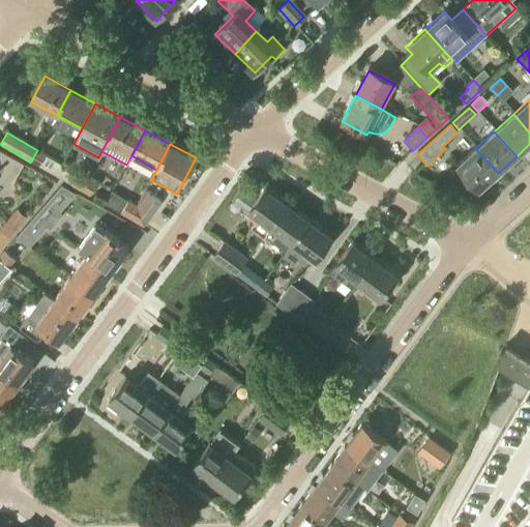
[(498,173),(475,148),(455,166),(478,191),(498,173)]
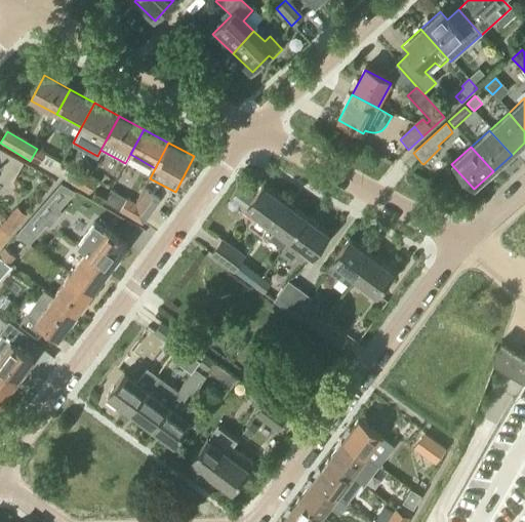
[(0,182),(9,188),(24,163),(0,149),(0,182)]
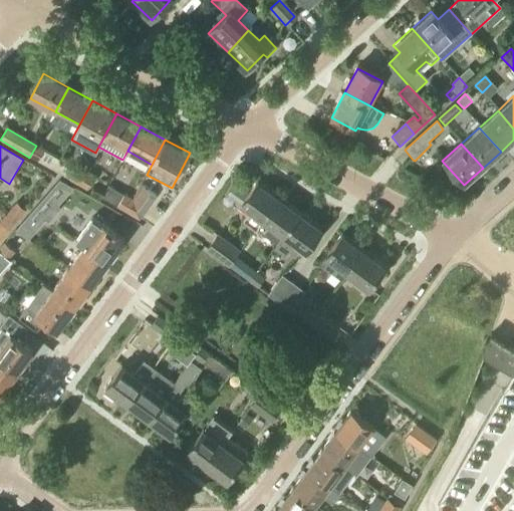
[(45,151),(36,146),(29,158),(38,163),(45,151)]
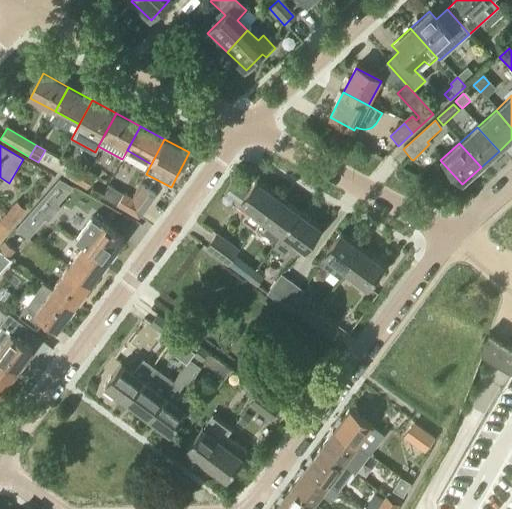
[(57,164),(54,170),(78,184),(84,173),(76,168),(73,172),(57,164)]
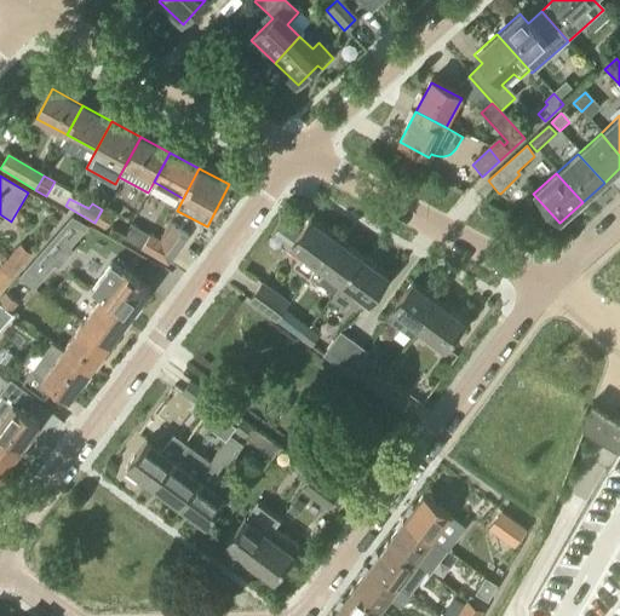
[(102,209),(95,223),(105,229),(113,216),(102,209)]
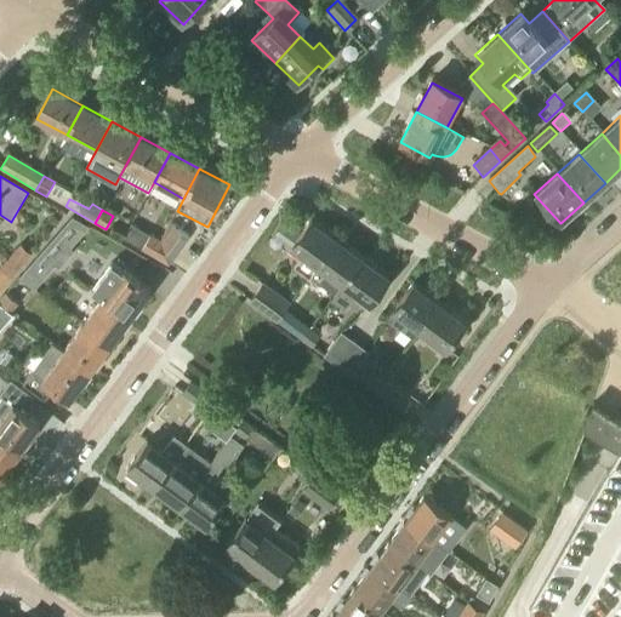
[(72,218),(55,239),(69,251),(89,228),(72,218)]
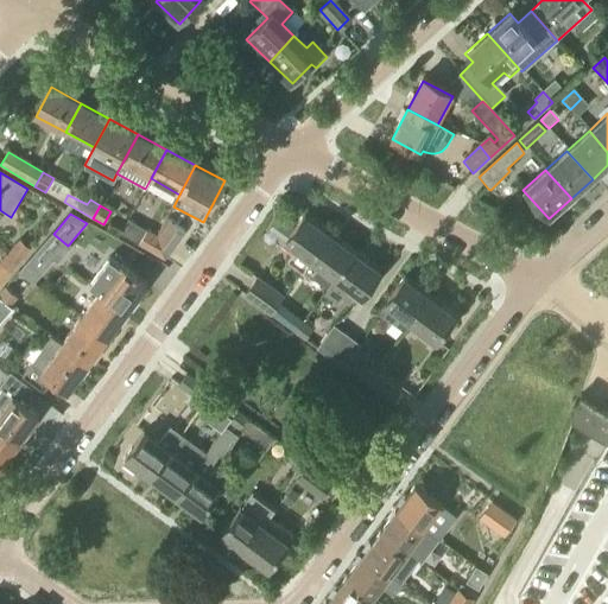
[(303,272),(329,236),(304,217),(284,243),(296,252),(287,262),(302,273),(303,272)]
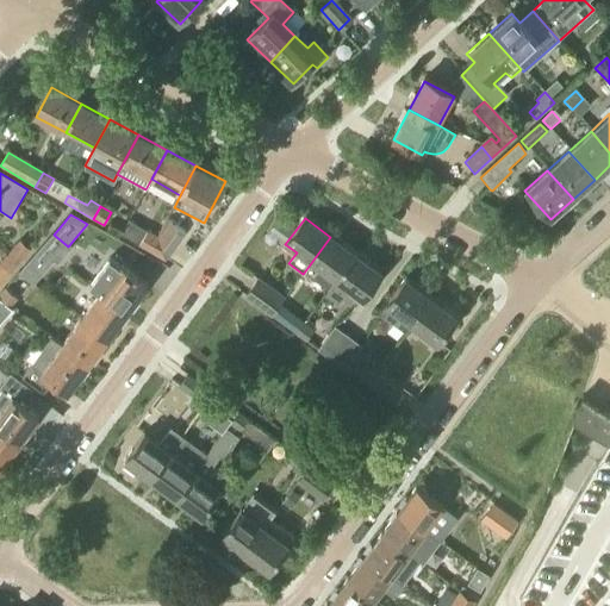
[(167,220),(157,238),(150,251),(167,261),(186,236),(167,220)]
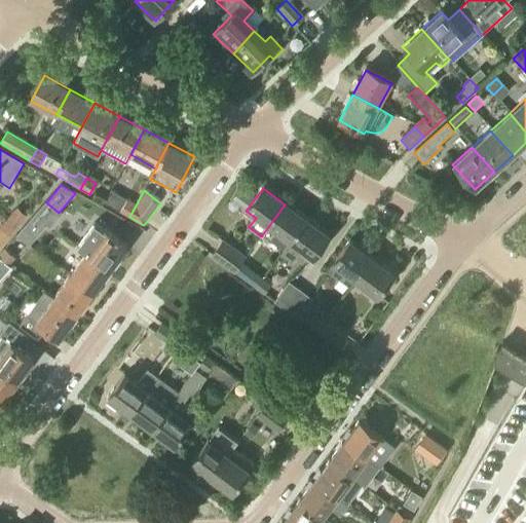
[(129,217),(136,206),(127,200),(111,191),(105,203),(129,217)]
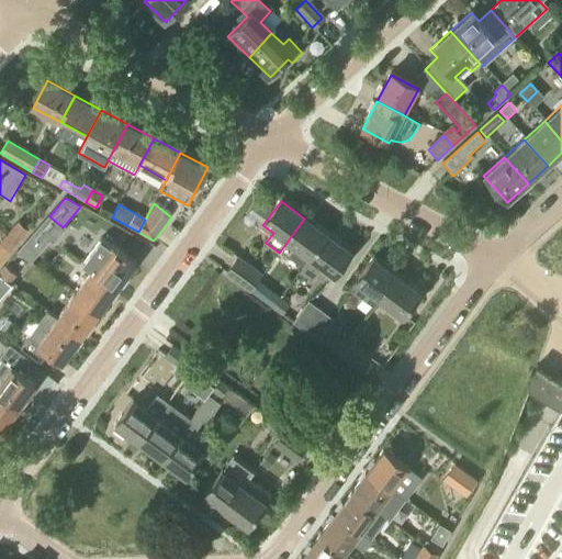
[(304,219),(280,252),(303,269),(327,235),(304,219)]
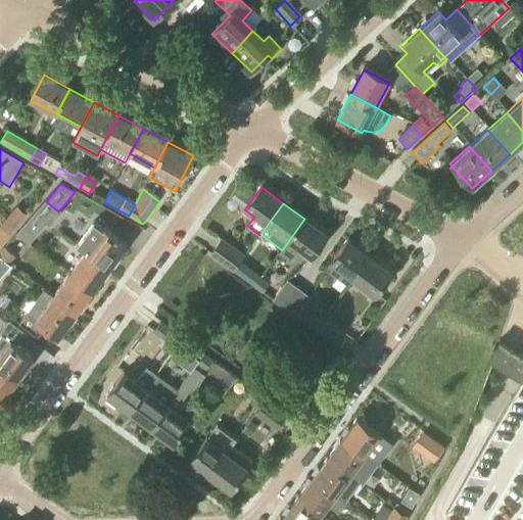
[(6,221),(14,228),(26,216),(16,208),(6,221)]
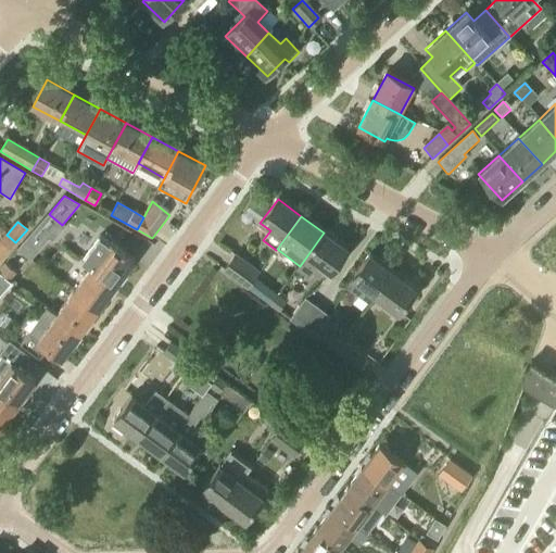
[(50,236),(37,226),(29,235),(41,246),(50,236)]
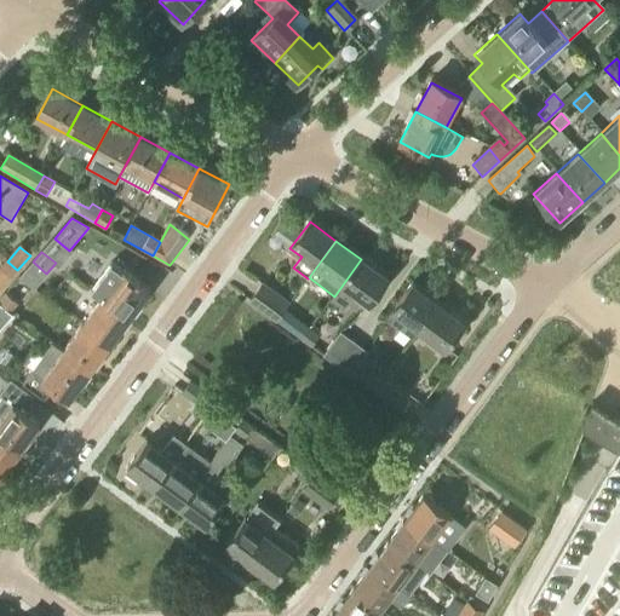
[(361,259),(334,297),(331,303),(344,312),(356,297),(368,305),(388,278),(361,259)]
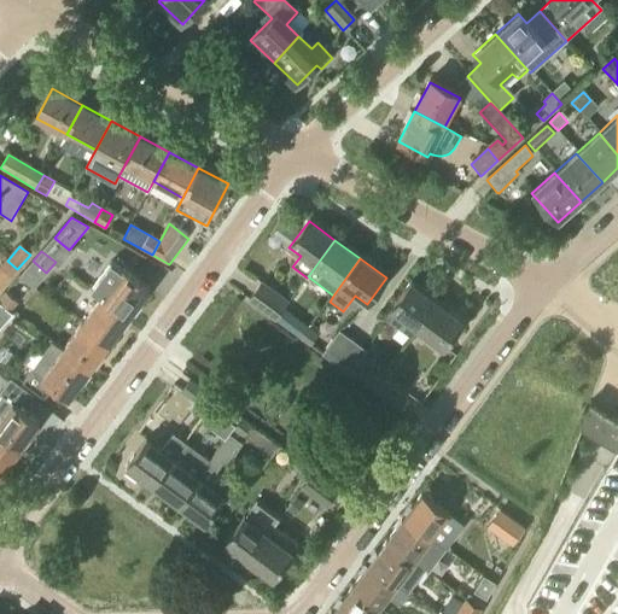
[(0,290),(17,269),(7,261),(0,268),(0,290)]
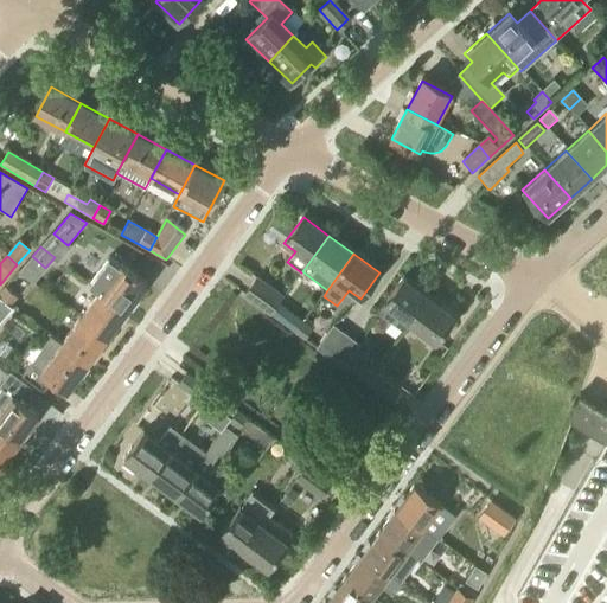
[(126,313),(146,286),(120,267),(109,260),(90,286),(100,293),(126,313)]
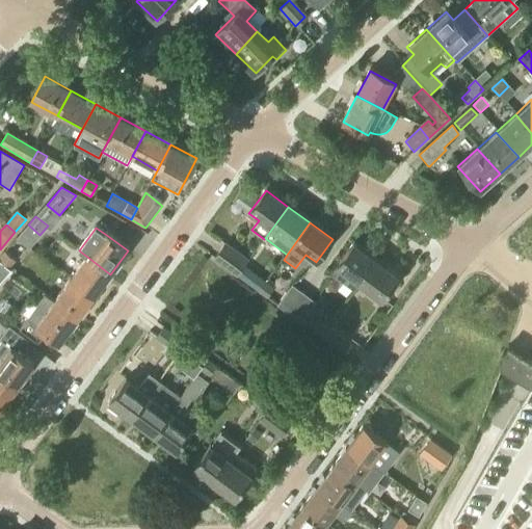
[(358,284),(375,261),(353,244),(336,268),(337,268),(331,274),(354,291),(358,285),(358,284)]
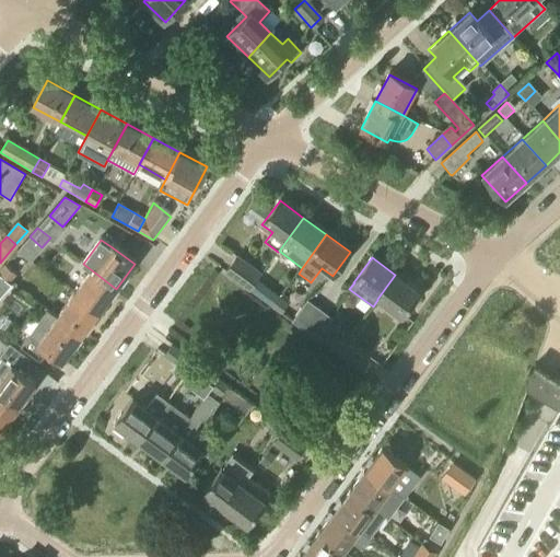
[(258,281),(263,276),(237,258),(225,275),(251,292),(258,281)]
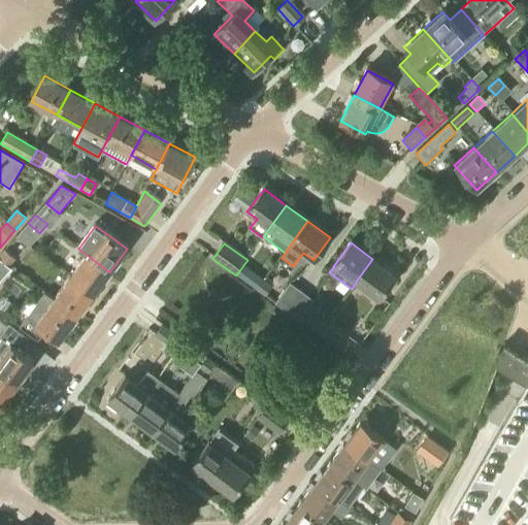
[(0,255),(0,259),(9,267),(15,260),(4,251),(0,255)]
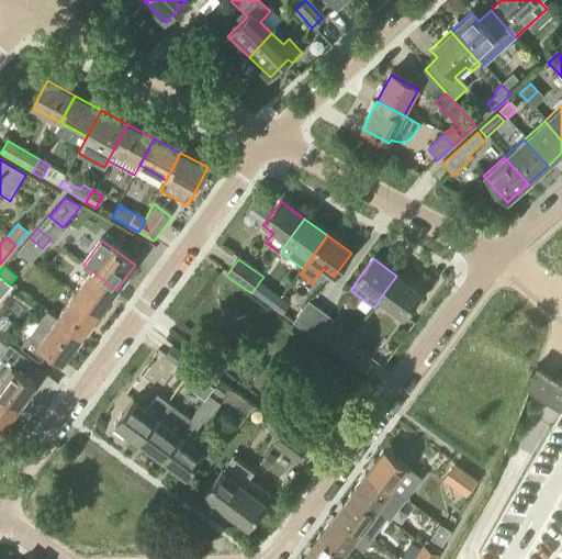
[(99,314),(116,290),(92,271),(75,297),(99,314)]
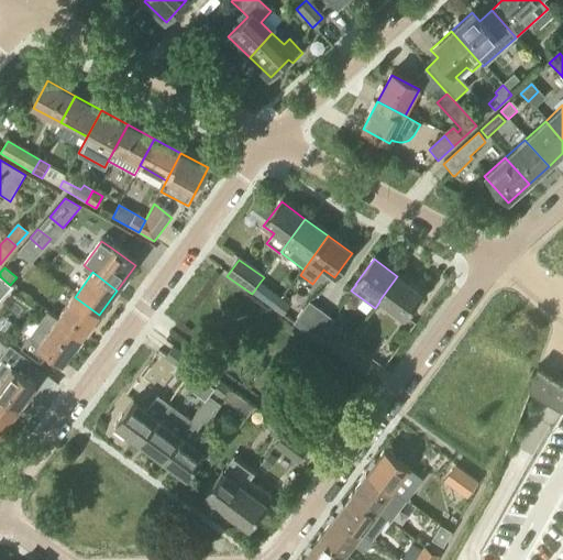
[(421,295),(397,276),(379,300),(379,302),(404,318),(421,295)]
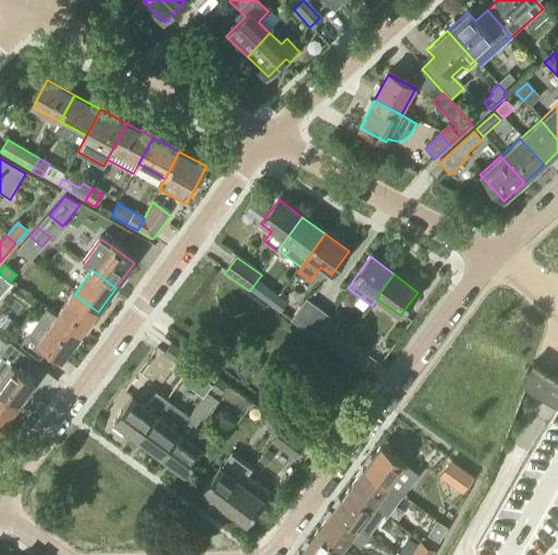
[(0,298),(11,286),(0,275),(0,298)]
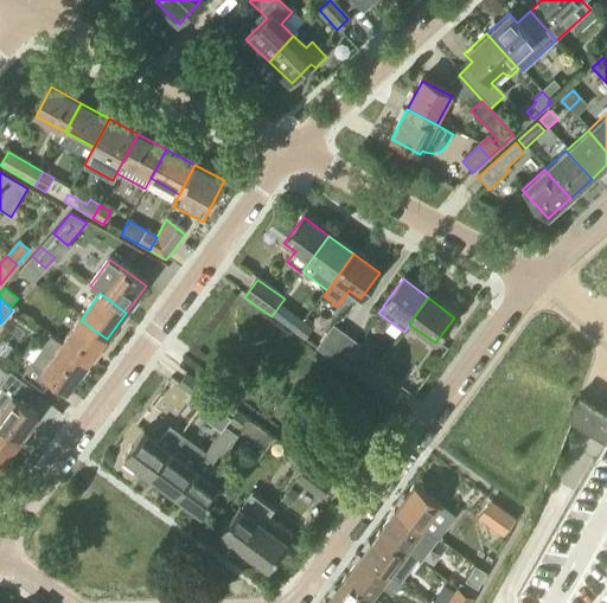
[(279,322),(288,310),(280,305),(272,316),(279,322)]
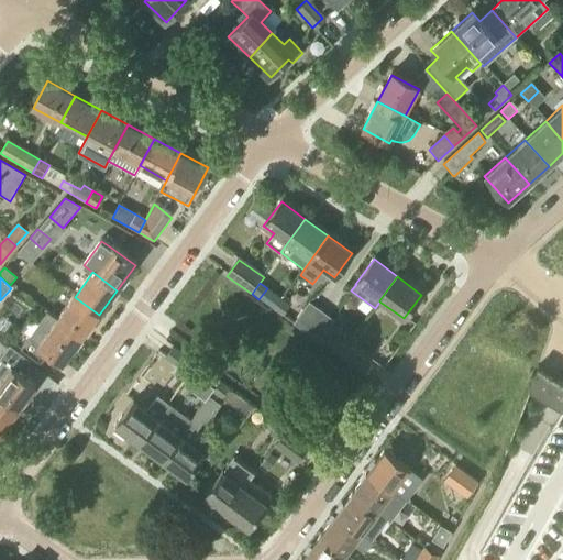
[(80,339),(99,315),(75,297),(57,320),(57,321),(80,339)]
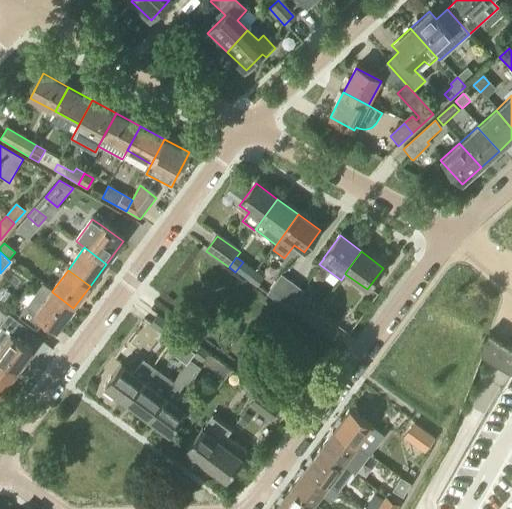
[(257,288),(264,278),(256,273),(249,282),(257,288)]
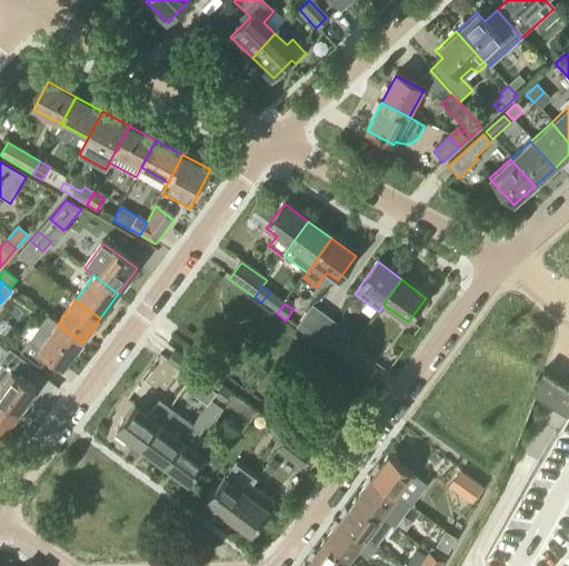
[(309,337),(325,316),(312,307),(297,328),(309,337)]
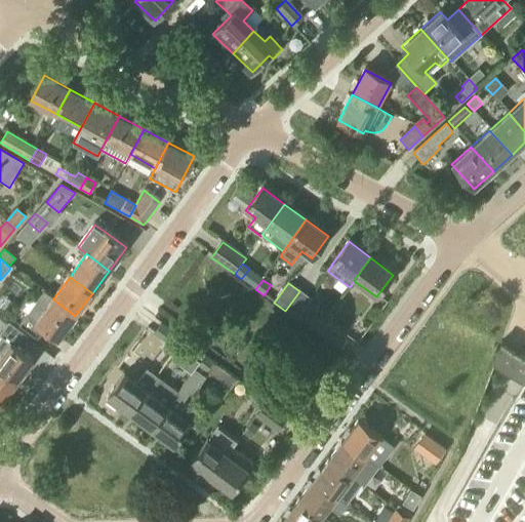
[(297,320),(312,300),(299,291),(285,311),(297,320)]
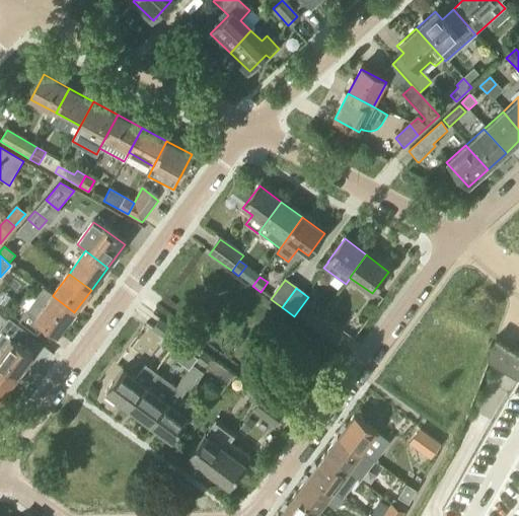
[(58,336),(74,312),(53,296),(53,295),(44,289),(19,323),(36,336),(45,325),(58,336)]
